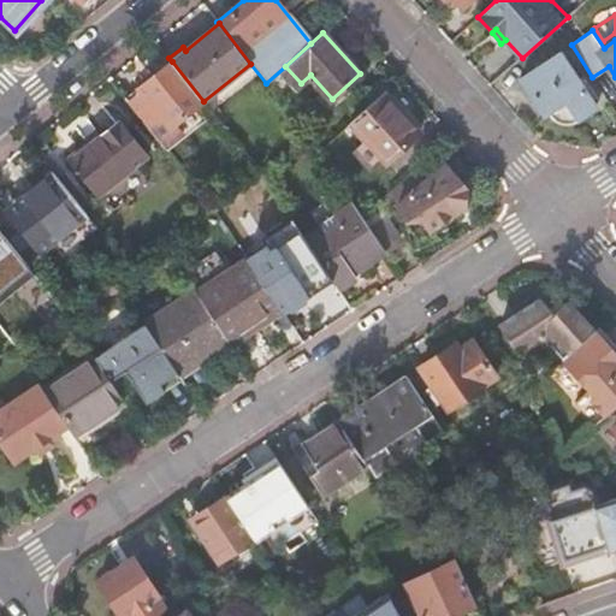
[(560,53),(521,78),(522,81),(525,78),(546,112),(544,113),(545,116),(550,113),(554,118),(558,122),(563,123),(569,124),(574,123),(580,120),(597,110),(560,53)]
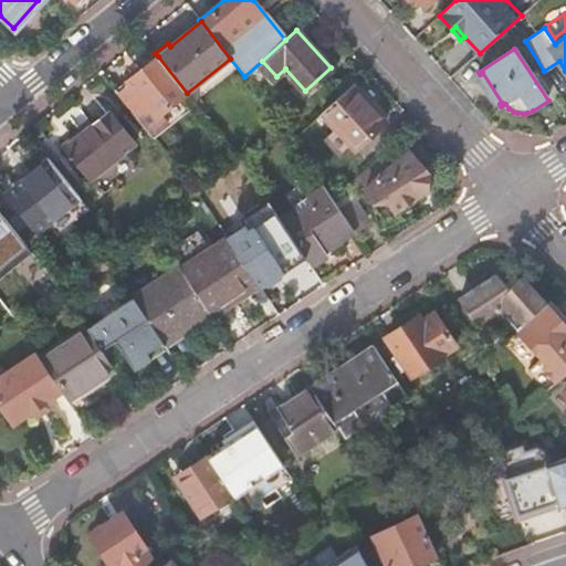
[(158,56),(114,91),(135,117),(148,107),(156,117),(187,93),(158,56)]
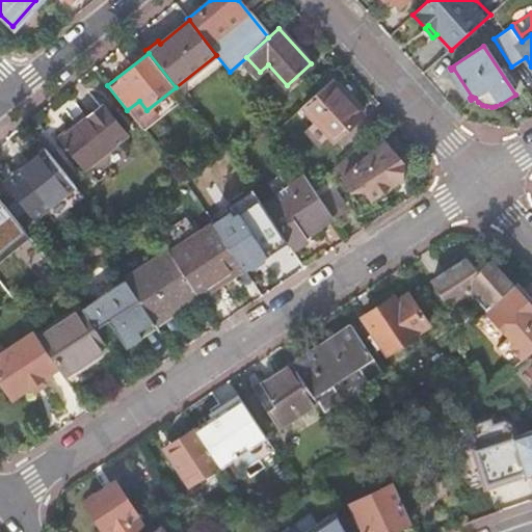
[(329,80),(301,105),(333,140),(362,114),(329,80)]
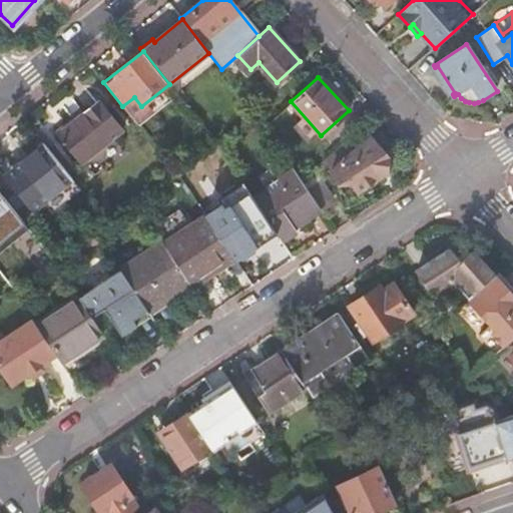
[(98,100),(57,133),(81,162),(122,129),(98,100)]
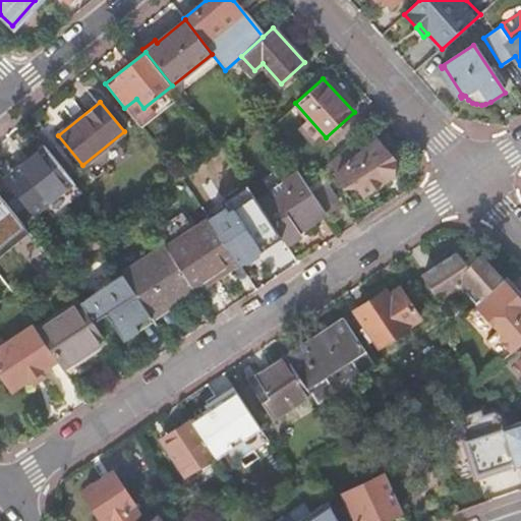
[(377,137),(337,172),(343,183),(353,177),(363,194),(394,175),(396,159),(377,137)]
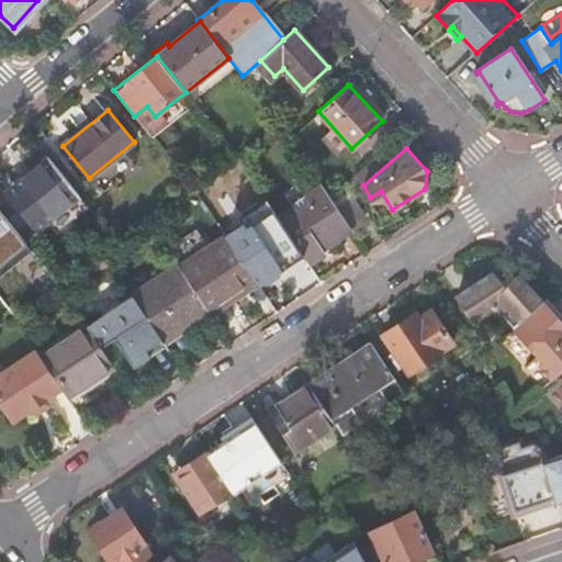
[(78,194),(48,158),(7,191),(36,229),(78,194)]
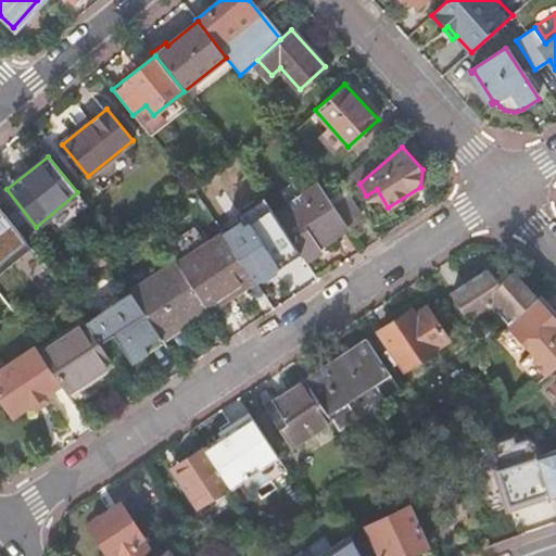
[(275,214),(303,257),(306,262),(321,252),(319,248),(349,228),(325,193),(326,192),(320,184),(304,196),(310,202),(295,212),(291,204),(275,214)]
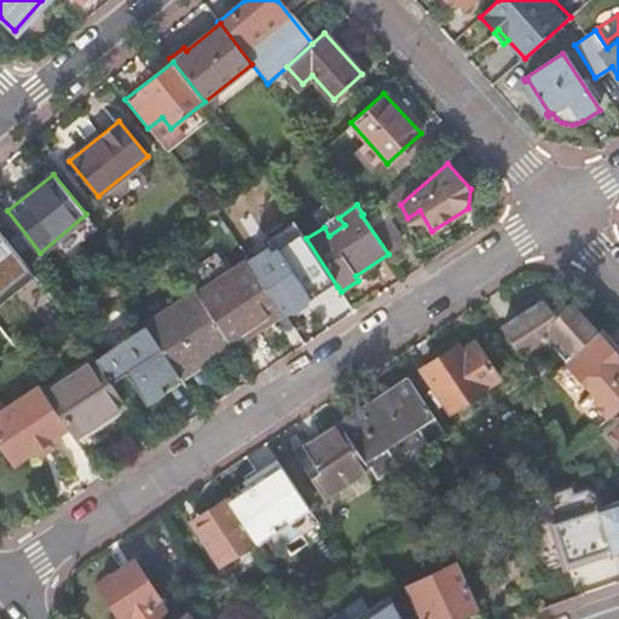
[(306,238),(255,272),(279,307),(283,314),(284,314),(288,320),(337,287),(306,238)]
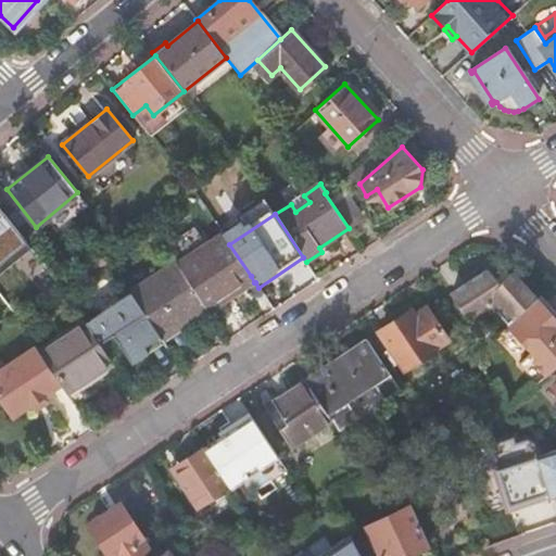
[(114,220),(105,227),(116,241),(126,235),(114,220)]
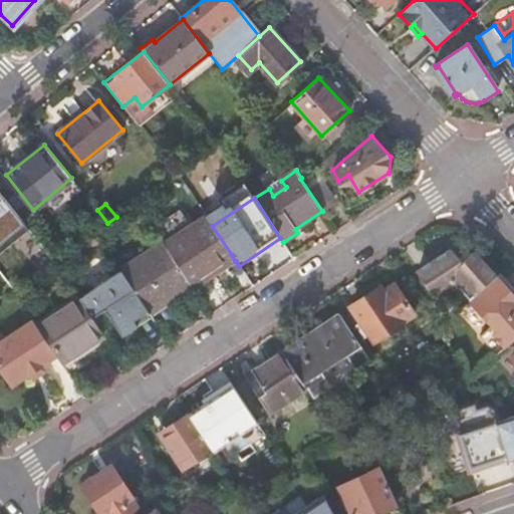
[(107,223),(97,210),(89,216),(99,229),(107,223)]
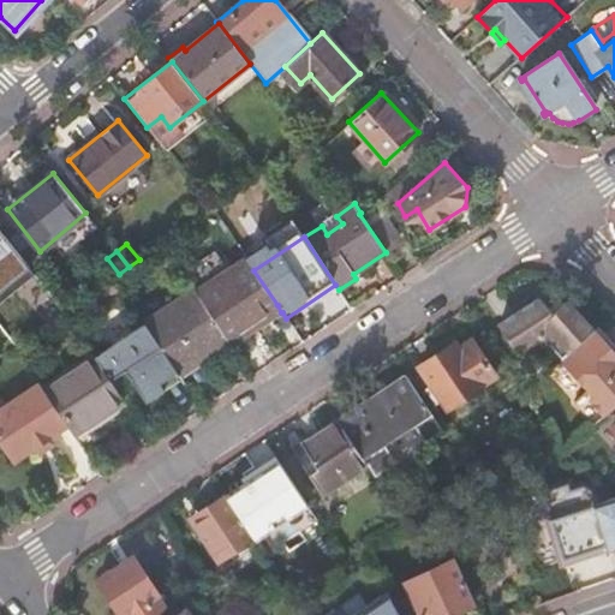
[(245,258),(196,291),(227,339),(278,305),(254,270),(245,258)]
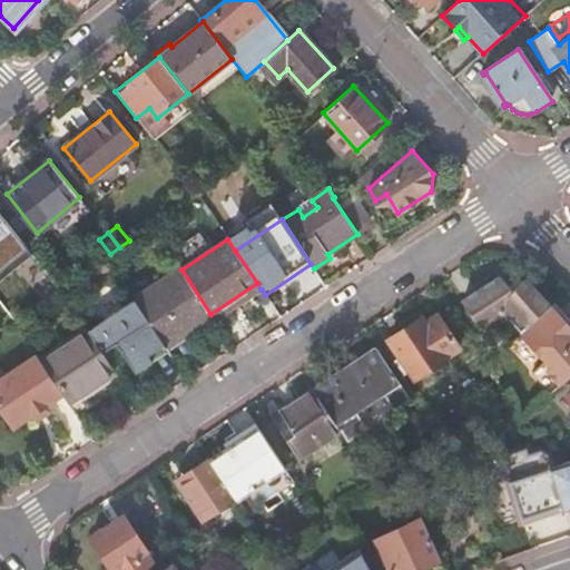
[(106,257),(95,265),(101,273),(111,265),(106,257)]
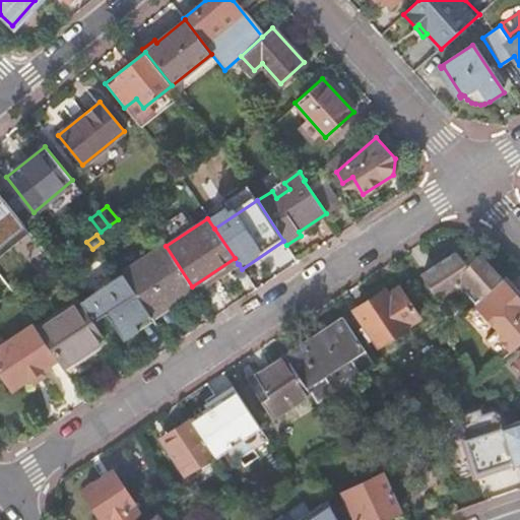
[(473,235),(460,247),(471,260),(485,248),(473,235)]
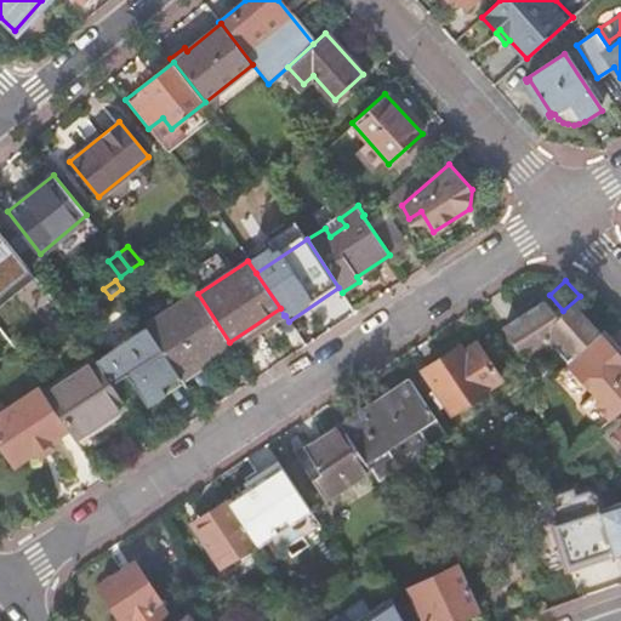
[(198,294),(147,328),(181,379),(232,345),(229,342),(198,294)]
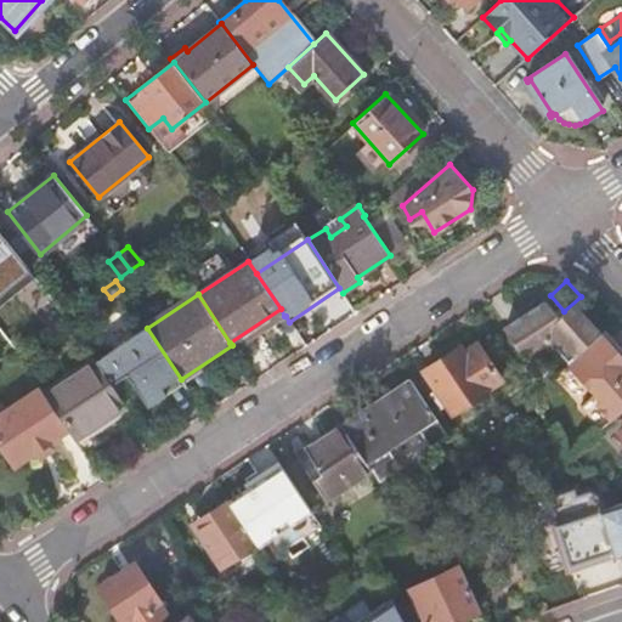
[(569,360),(598,333),(572,304),(558,316),(546,301),(504,328),(522,356),(549,339),(569,360)]
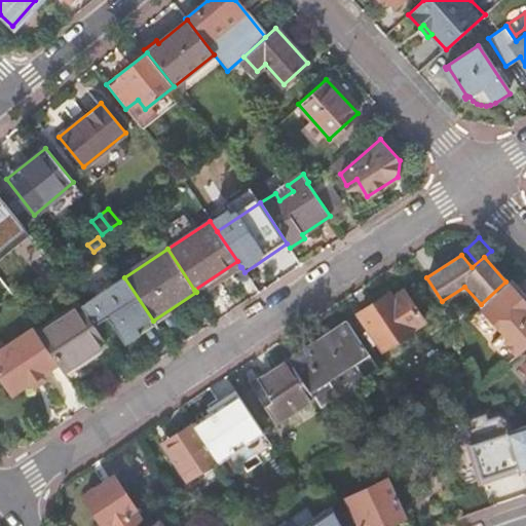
[(196,292),(198,296),(240,267),(237,261),(194,290),(196,292)]
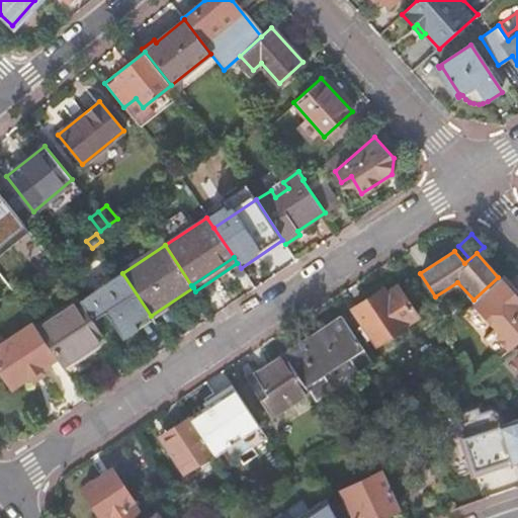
[(122,273),(80,301),(93,321),(106,313),(124,339),(153,320),(151,316),(122,273)]
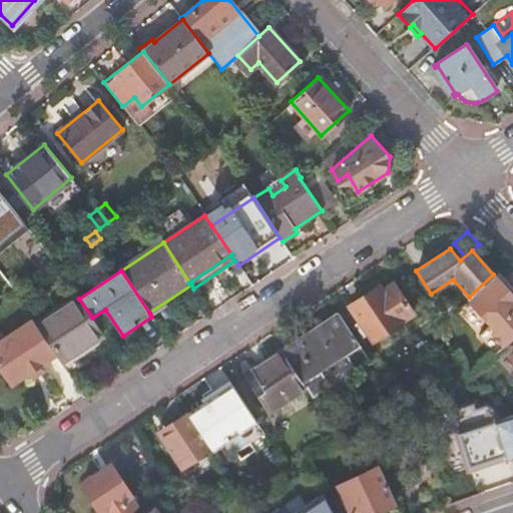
[(469,297),(468,297),(495,328),(512,311),(512,296),(494,275),(493,275),(469,297)]
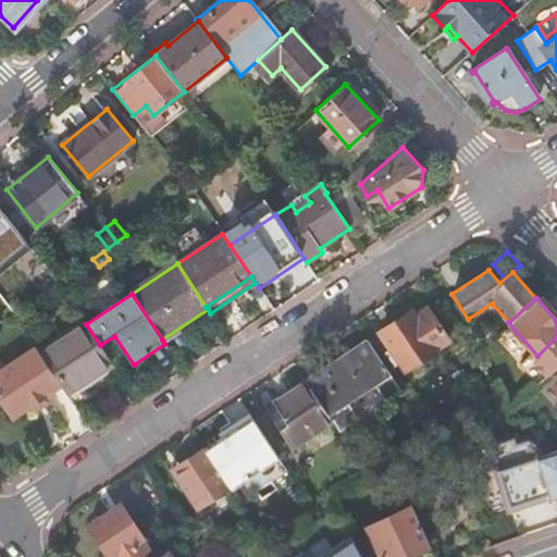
[(412,310),(380,331),(406,370),(450,341),(428,307),(416,316),(412,310)]
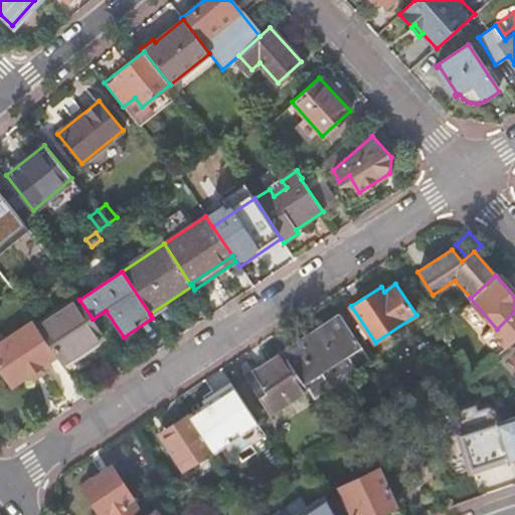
[(150,314),(152,318),(194,290),(192,286),(150,314)]
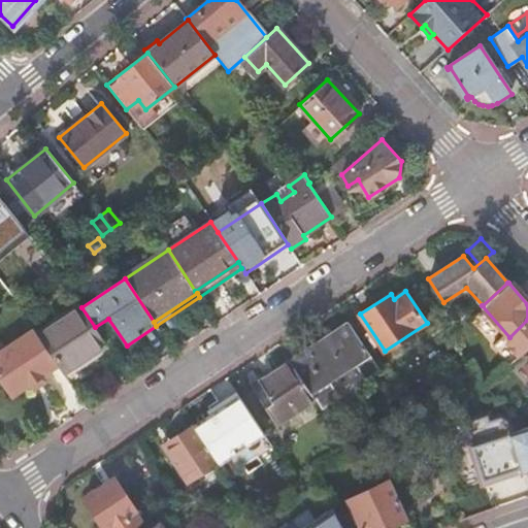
[(81,307),(38,335),(39,336),(59,366),(63,372),(106,343),(95,327),(81,307)]
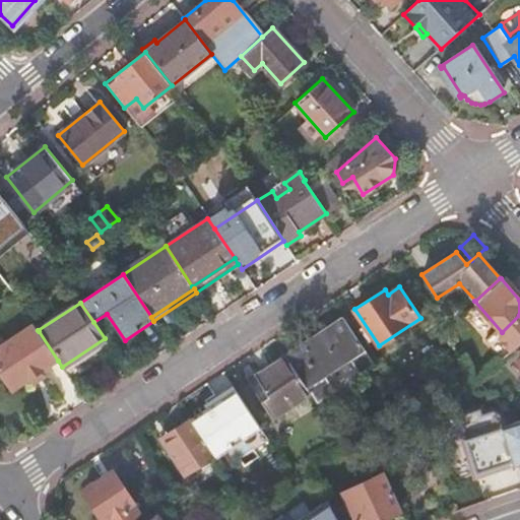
[(342,317),(285,355),(310,393),(316,402),(334,391),(325,376),(348,360),(359,375),(374,365),(342,317)]
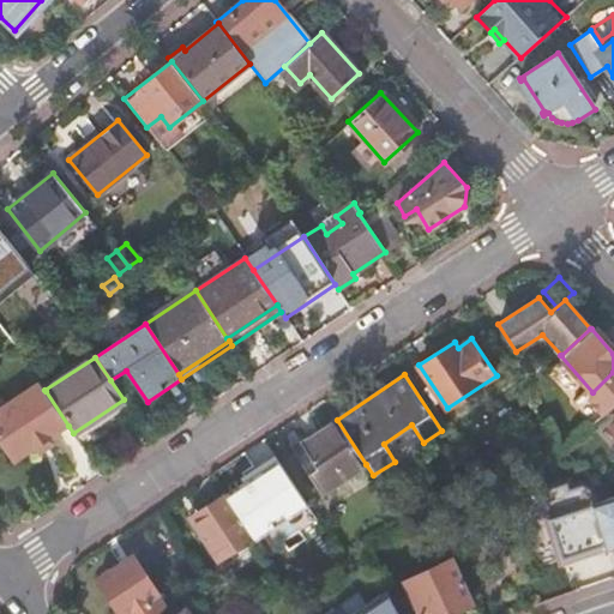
[(44,390),(40,383),(0,408),(0,441),(13,463),(36,447),(52,438),(68,426),(46,391),(44,390)]
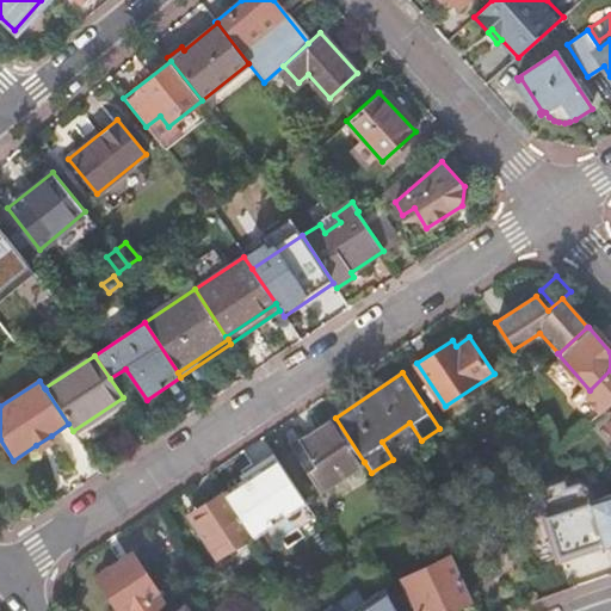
[(364,462),(335,418),(290,448),(320,492),(364,462)]
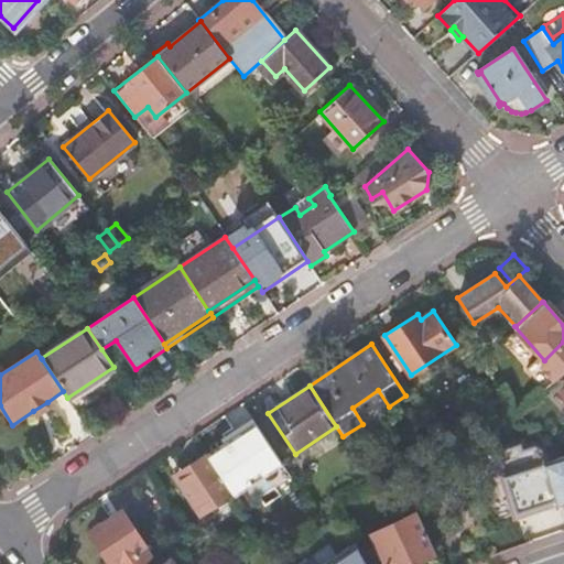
[(353,408),(362,424),(389,407),(378,390),(353,408)]
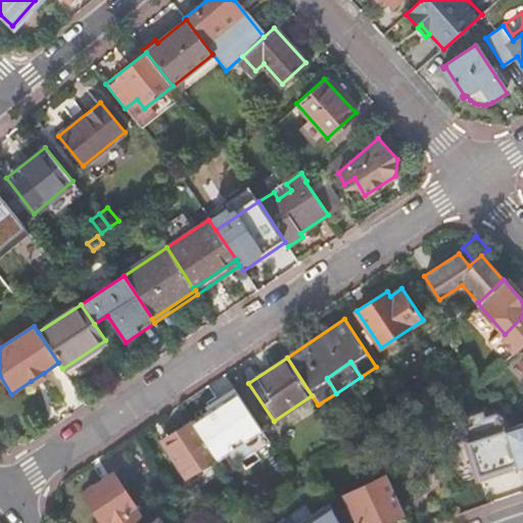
[(260,428),(236,391),(204,413),(229,448),(260,428)]
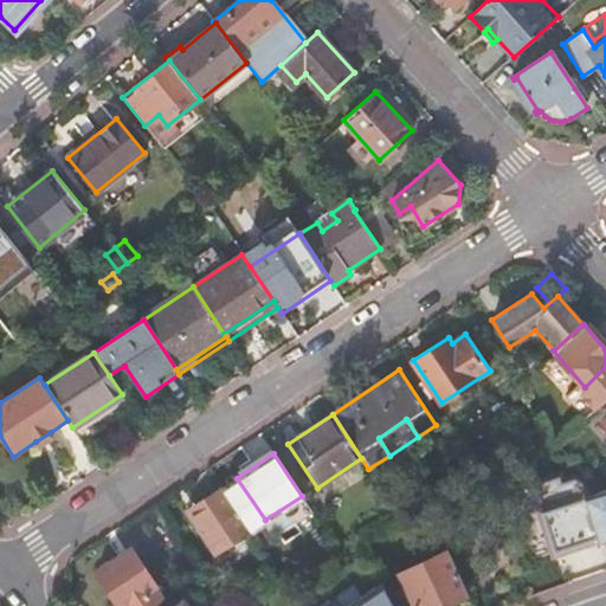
[(249,530),(221,488),(187,510),(216,553),(229,545),(236,554),(244,548),(246,553),(258,545),(249,530)]
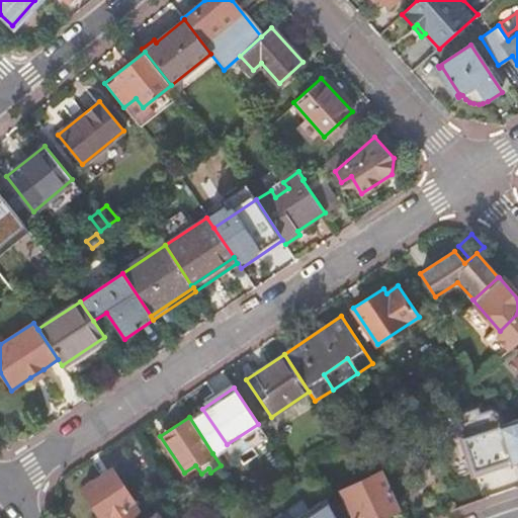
[(484,421),(482,421),(495,463),(510,459),(512,463),(517,461),(517,419),(505,424),(504,419),(485,425),(484,421)]
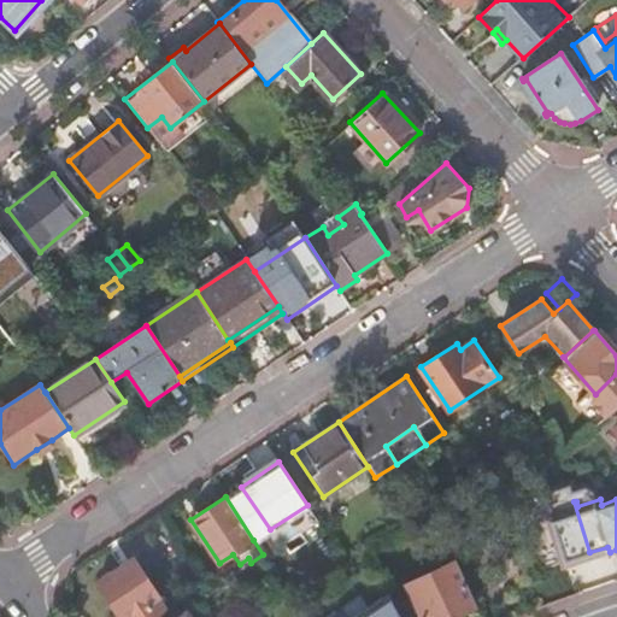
[(589,552),(574,501),(569,504),(570,509),(558,512),(573,558),(589,552)]
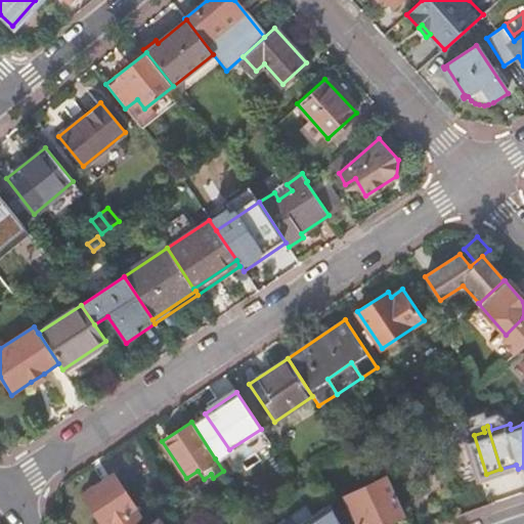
[(82,494),(101,523),(133,523),(141,517),(113,474),(82,494)]
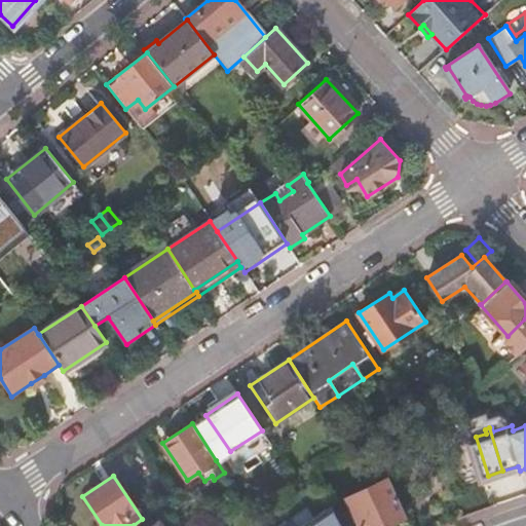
[(383,525),(406,515),(387,478),(346,499),(359,525),(383,525)]
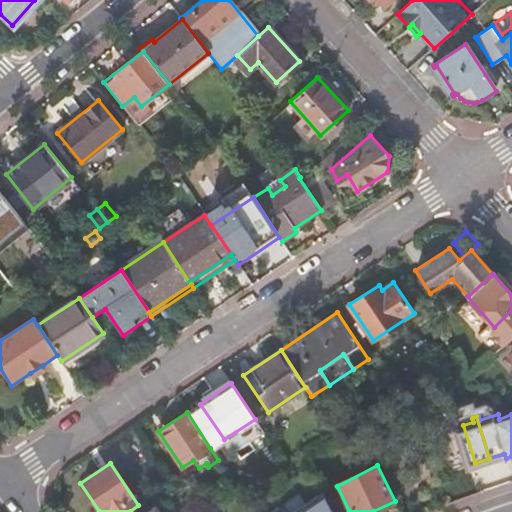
[(292,511),(330,511),(321,493),(292,511)]
